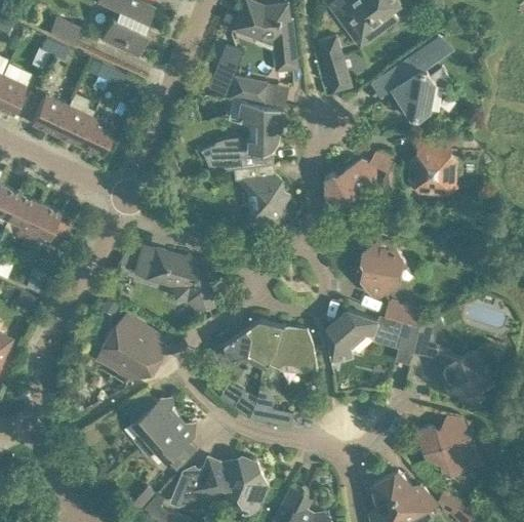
[(156,10),(137,1),(134,0),(97,0),(96,2),(120,12),(117,19),(113,17),(102,40),(138,56),(149,35),(145,33),(156,10)]
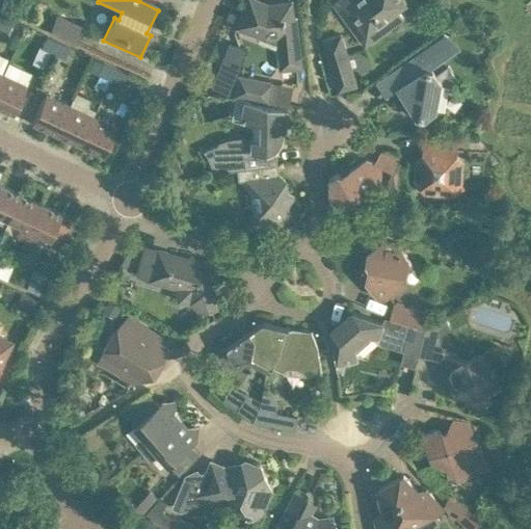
[(282,73),(283,73),(303,71),(297,20),(295,20),(293,4),(274,6),(272,11),(260,6),(261,3),(254,0),(249,0),(238,30),(262,40),(265,32),(280,34),(282,52),(280,52),(282,73)]
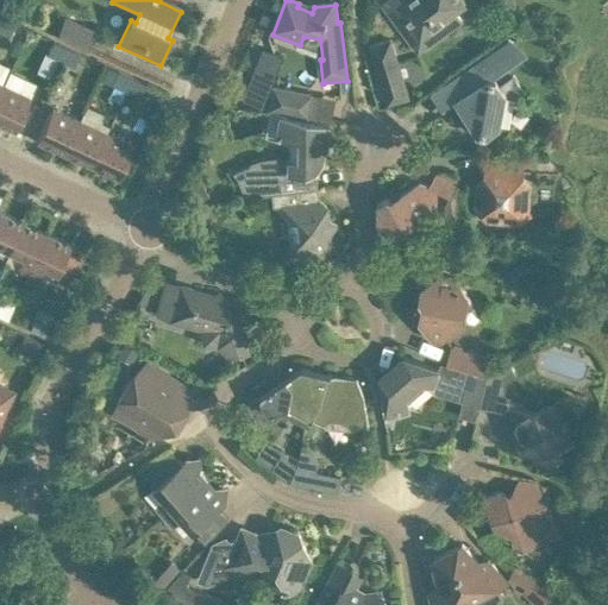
[(401,0),(394,0),(384,7),(408,41),(418,33),(422,41),(438,29),(445,37),(463,24),(457,14),(467,7),(461,0),(413,0),(406,6),(401,0)]
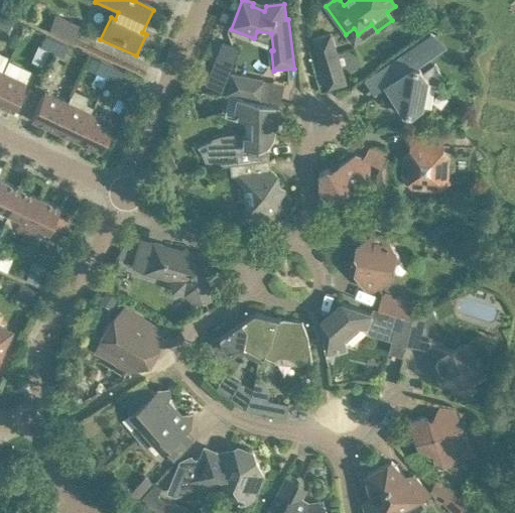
[(14,22),(2,17),(0,21),(0,28),(9,33),(14,22)]
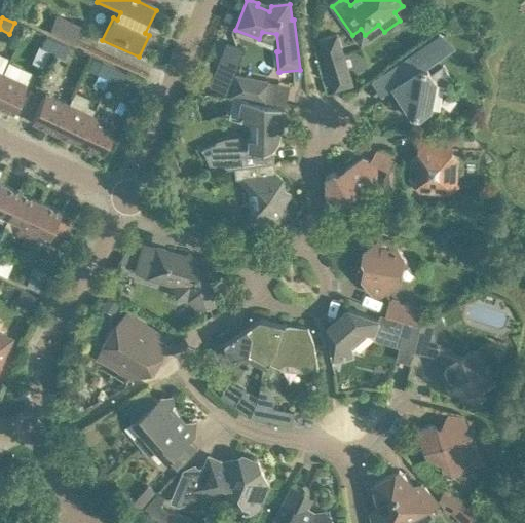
[(57,17),(49,33),(77,45),(84,31),(57,17)]
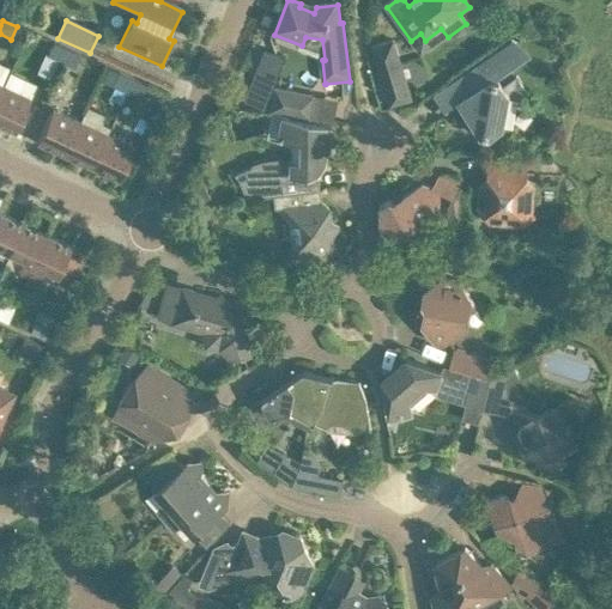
[(395,43),(373,49),(381,75),(386,73),(392,93),(387,95),(392,109),(413,103),(408,89),(426,84),(420,62),(403,68),(395,43)]
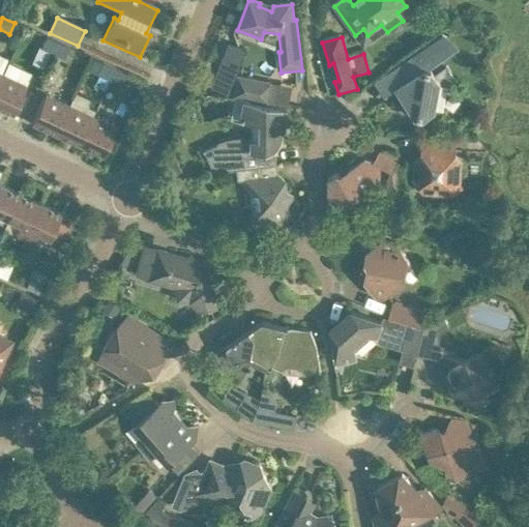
[(71,50),(48,38),(42,50),(65,60),(71,50)]
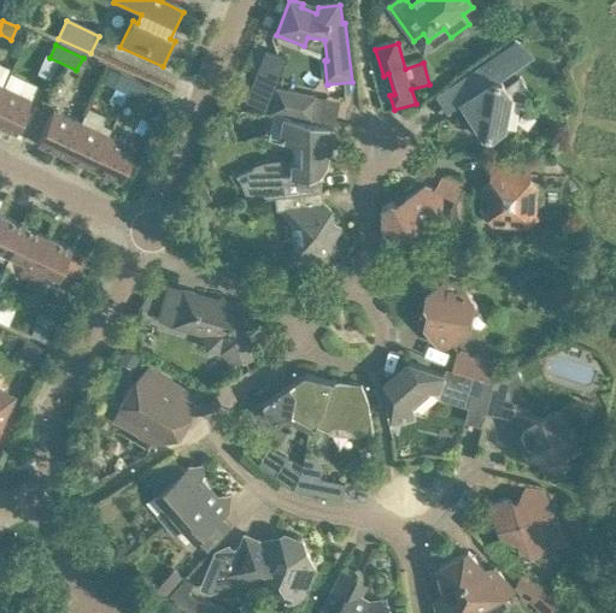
[(515,47),(452,90),(463,107),(467,105),(471,112),(469,124),(476,125),(488,143),(509,130),(514,127),(517,104),(532,94),(521,80),(508,90),(502,81),(512,72),(511,71),(528,58),(520,49),(517,51),(515,47)]
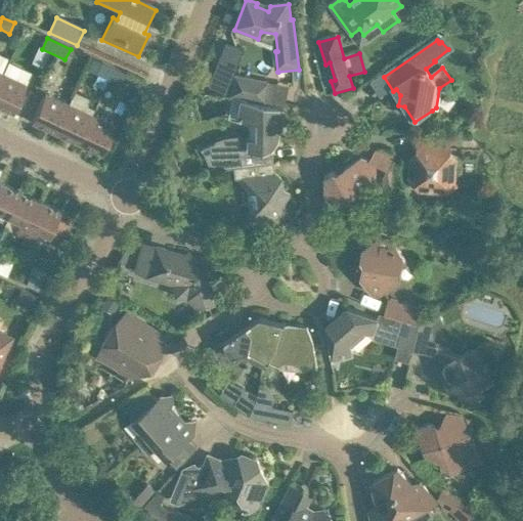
[(97,75),(109,81),(114,70),(102,63),(97,75)]
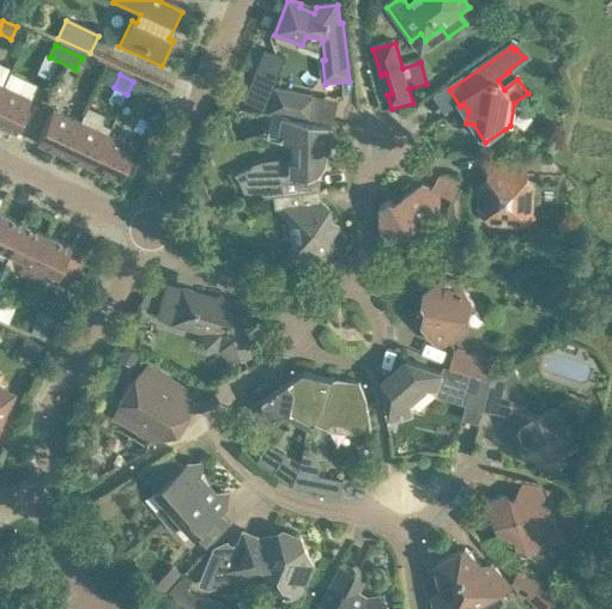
[(133,81),(127,95),(141,101),(147,87),(133,81)]
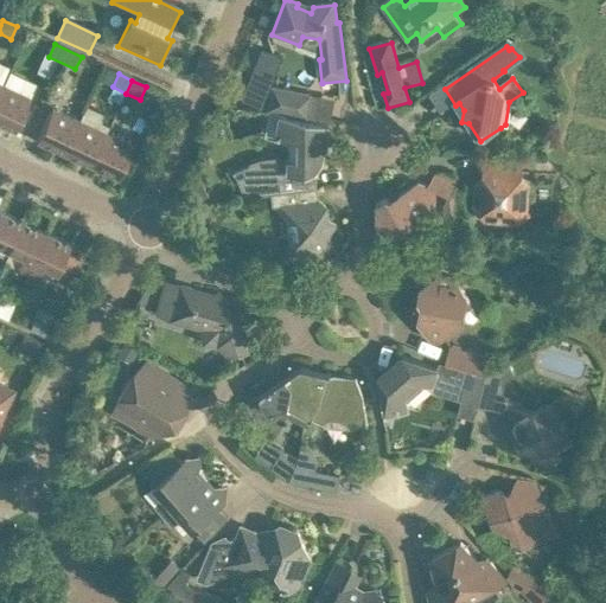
[(4,87),(0,95),(0,124),(17,132),(31,100),(4,87)]
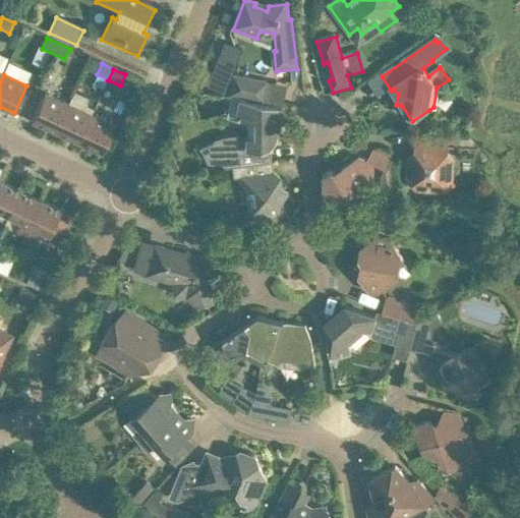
[(232,97),(265,103),(269,83),(235,77),(232,97)]
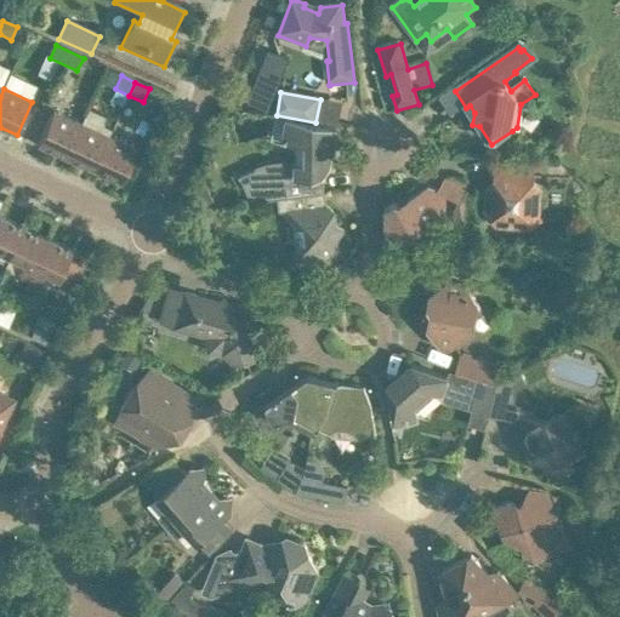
[(39,146),(67,159),(81,126),(53,113),(39,146)]
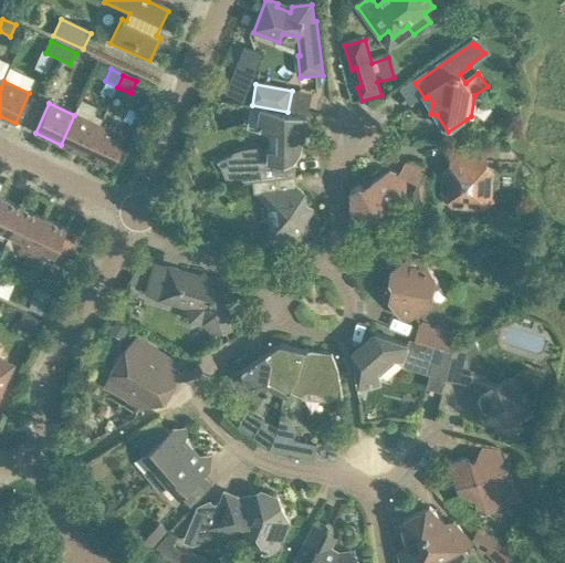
[(229,187),(257,183),(294,178),(292,160),(295,159),(301,152),(303,143),(301,141),(302,135),(304,135),(307,120),(263,111),(260,128),(271,133),(271,159),(267,156),(267,150),(254,149),(242,152),(234,155),(236,157),(220,164),(229,187)]
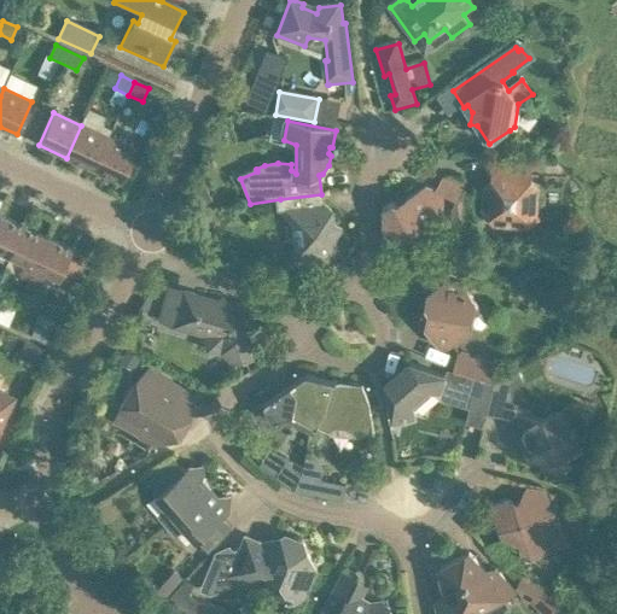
[(93,170),(109,138),(81,126),(67,158),(93,170)]
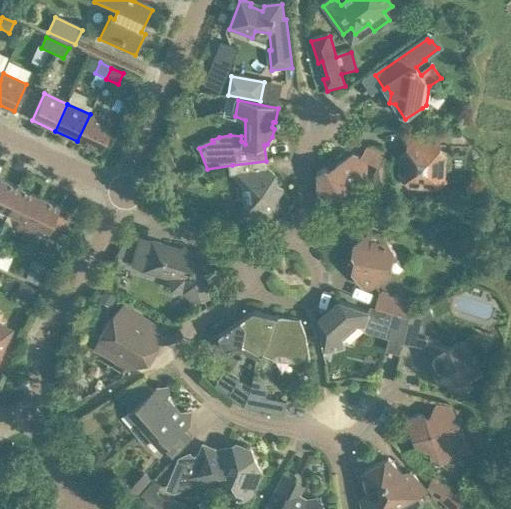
[(113,125),(90,114),(77,141),(100,152),(113,125)]
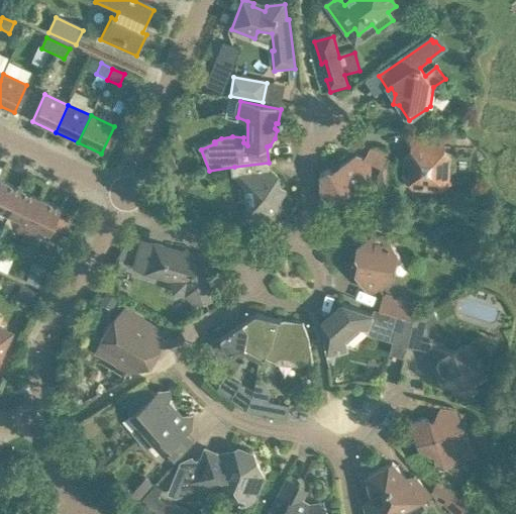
[(442,156),(443,136),(422,135),(421,148),(420,148),(409,160),(408,176),(419,188),(435,189),(447,178),(448,161),(442,156)]
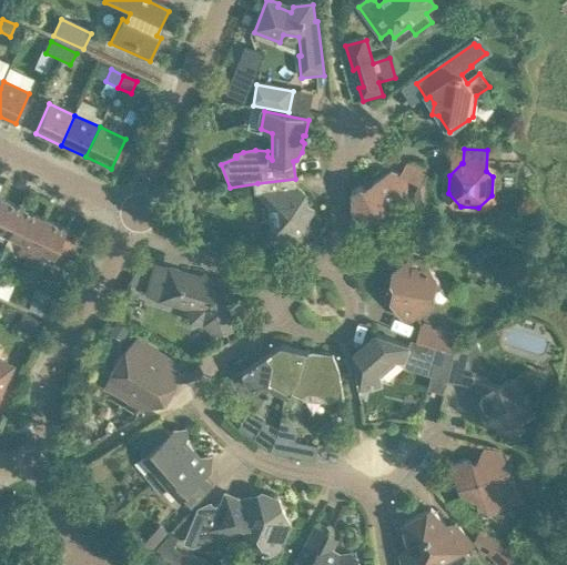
[(196,185),(190,170),(184,173),(181,174),(182,178),(188,190),(196,185)]
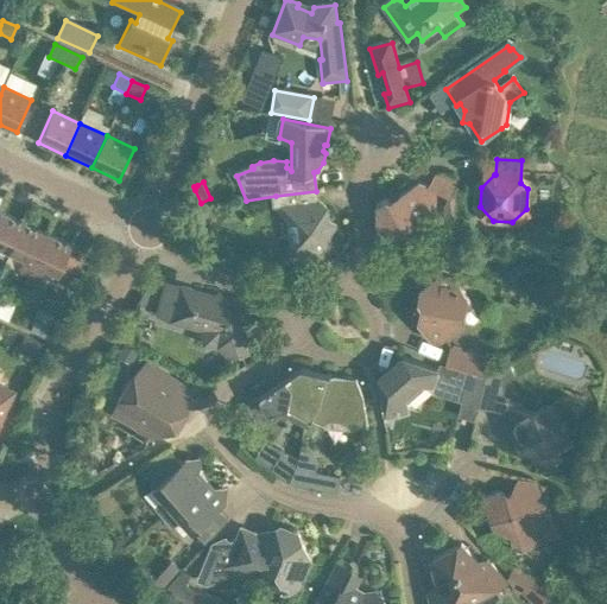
[(394,241),(405,235),(413,240),(423,235),(424,221),(437,213),(437,194),(422,184),(402,197),(402,199),(394,203),(389,201),(378,207),(379,231),(394,241)]
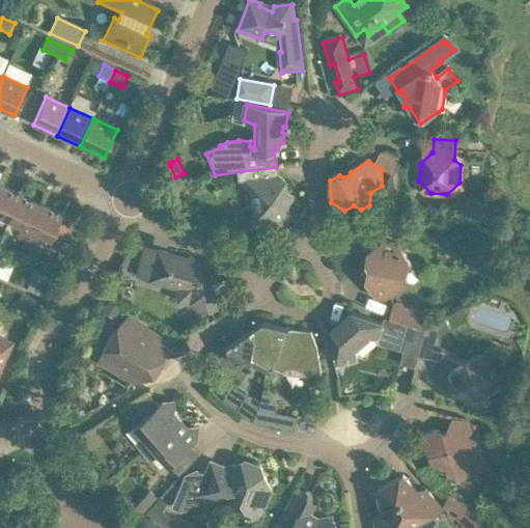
[(276,167),(241,171),(242,184),(257,195),(254,199),(256,206),(259,210),(247,226),(248,233),(279,229),(290,214),(289,204),(295,198),(287,193),(286,184),(278,176),(276,167)]
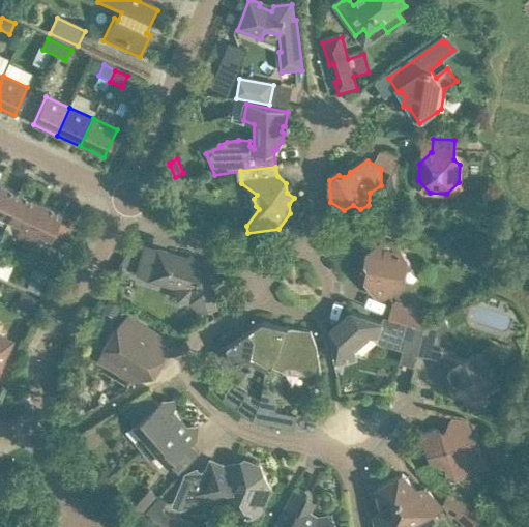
[(395,171),(389,181),(392,196),(398,201),(407,199),(401,170),(395,171)]
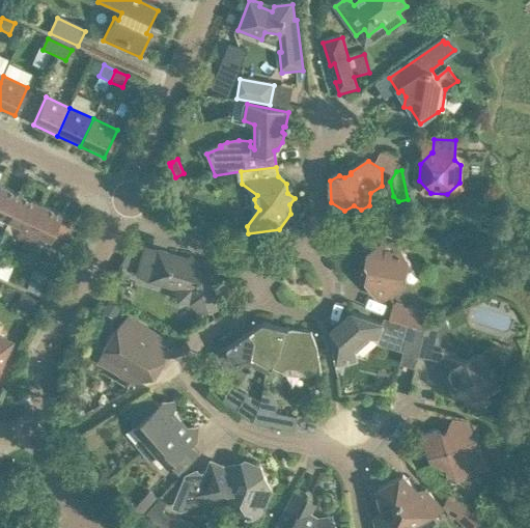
[(183,195),(191,184),(185,178),(176,190),(183,195)]
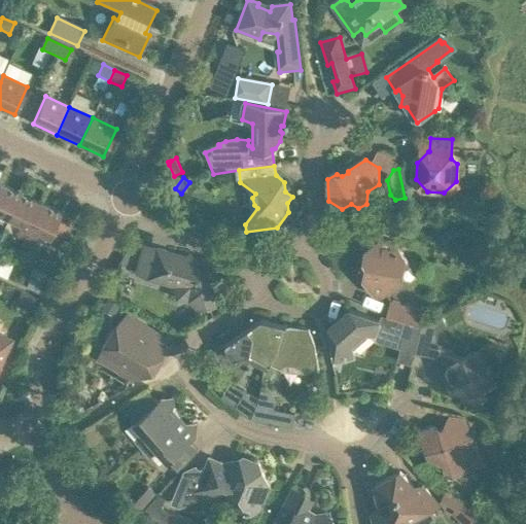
[(0,215),(9,219),(21,195),(0,185),(0,215)]
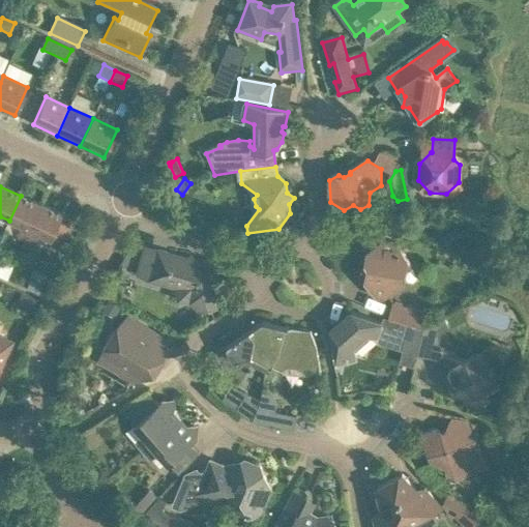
[(0,276),(7,281),(16,264),(0,255),(0,251),(9,234),(15,236),(25,241),(41,205),(21,196),(9,221),(0,239),(0,276)]
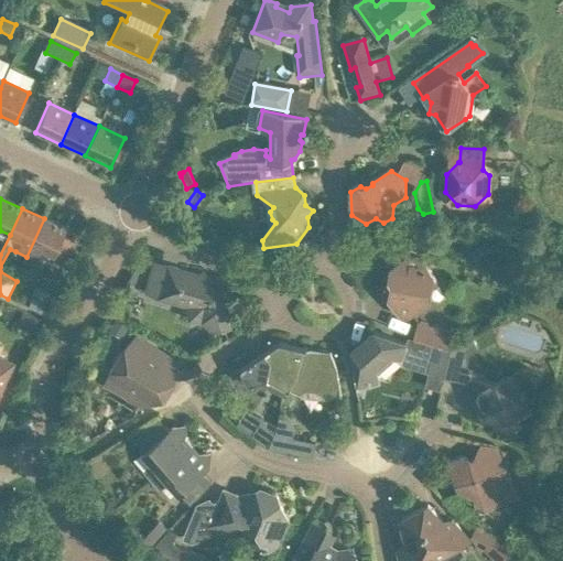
[(66,229),(44,218),(26,257),(36,261),(42,250),(66,261),(75,243),(63,237),(66,229)]
